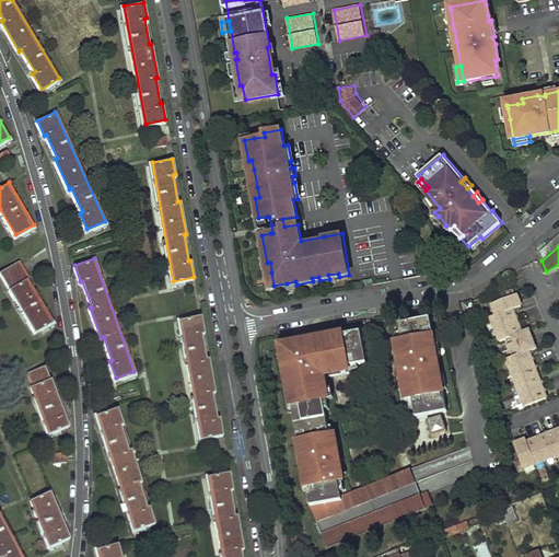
[(31,276),(20,259),(0,271),(11,288),(10,289),(35,331),(53,320),(28,278),(31,276)]
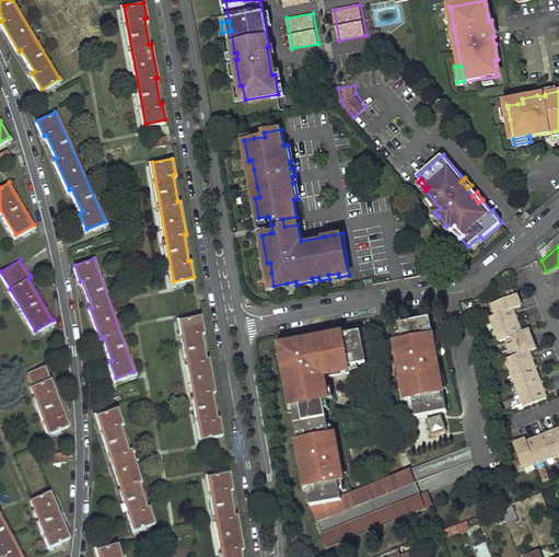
[(287,287),(287,283),(274,286),(271,273),(268,274),(271,289),(287,287)]
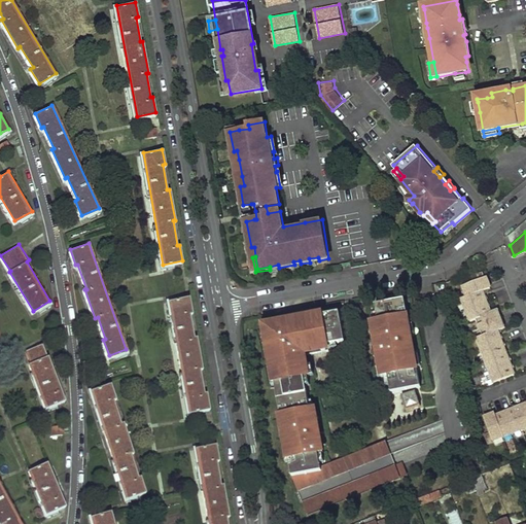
[(491,310),(483,289),(491,286),(487,275),(485,276),(483,271),(474,274),(476,280),(463,284),(467,294),(461,297),(470,320),(482,316),(483,321),(486,327),(488,333),(477,336),(494,382),(516,374),(498,329),(506,326),(499,308),(491,310)]
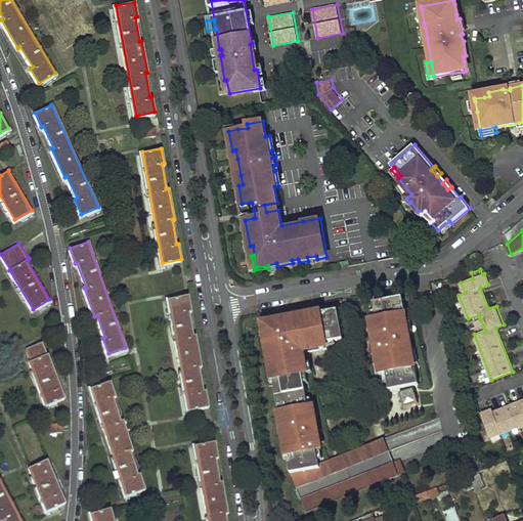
[(188,408),(207,405),(205,389),(202,389),(198,365),(201,364),(194,334),(192,334),(188,309),(190,309),(187,295),(169,298),(188,408)]
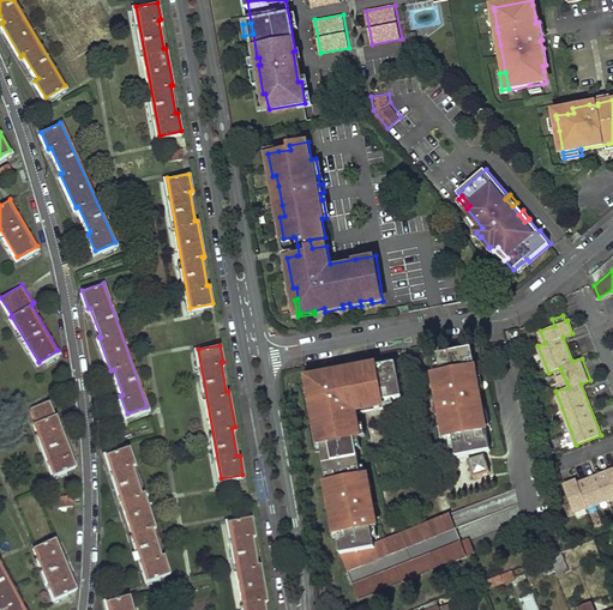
[(492,448),(473,348),(439,354),(443,374),(434,375),(439,399),(434,400),(437,412),(442,411),(446,436),(454,435),(457,456),(492,448)]
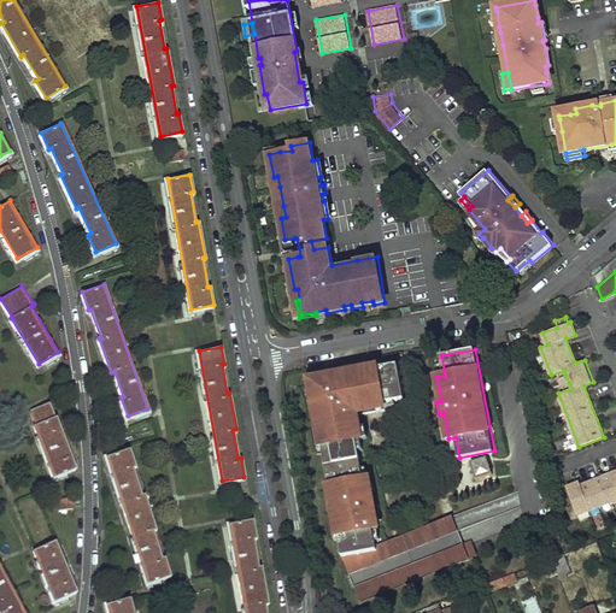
[(405,399),(399,364),(374,369),(373,367),(328,375),(328,379),(310,383),(321,440),(322,440),(332,490),(329,490),(336,529),(338,530),(342,555),(377,548),(377,544),(374,529),(371,516),(377,514),(371,477),(364,478),(357,440),(364,438),(359,413),(387,408),(386,402),(405,399)]
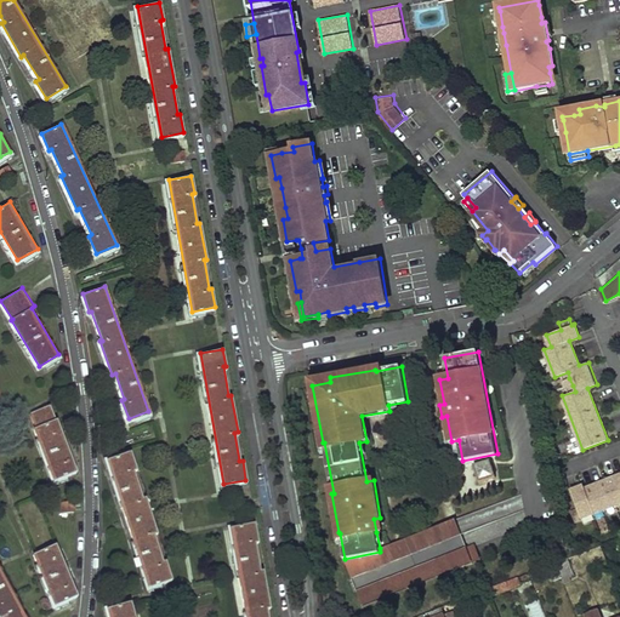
[(77,468),(57,418),(56,418),(50,404),(32,411),(38,426),(35,427),(55,478),(77,468)]
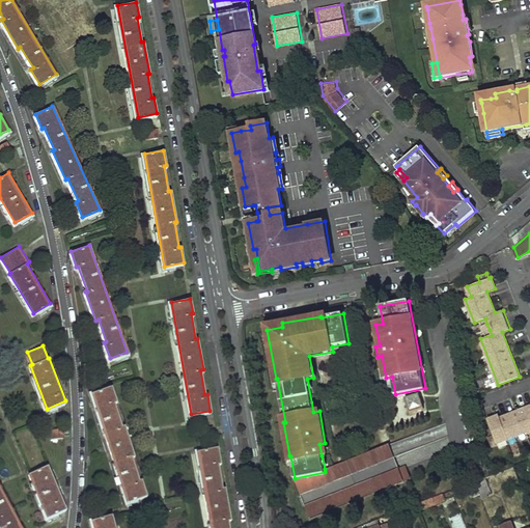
[(129,500),(146,494),(141,478),(138,479),(131,455),(133,454),(123,424),(120,424),(113,401),(115,400),(111,386),(93,393),(129,500)]
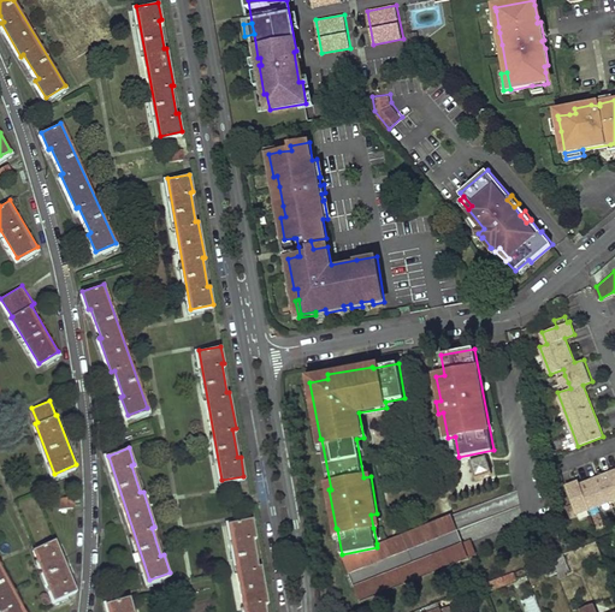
[(478,474),(494,469),(489,453),(473,458),(478,474)]
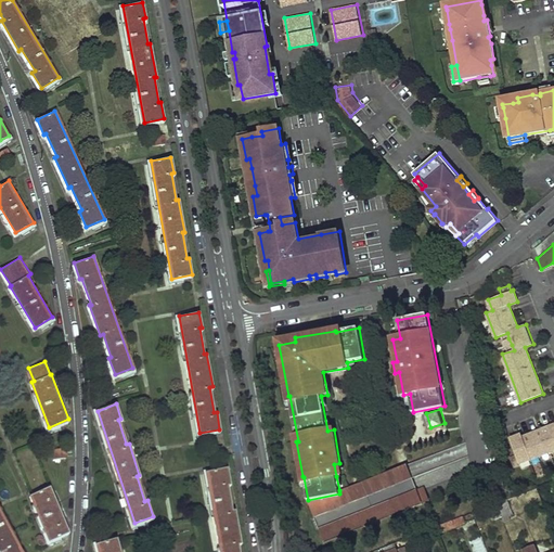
[(553,422),(520,436),(519,433),(516,434),(507,437),(513,453),(510,456),(512,465),(553,447),(553,422)]
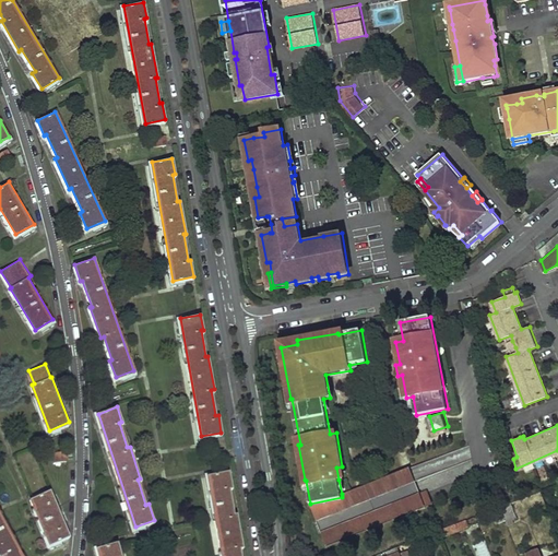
[(67,458),(67,448),(54,450),(55,460),(67,458)]
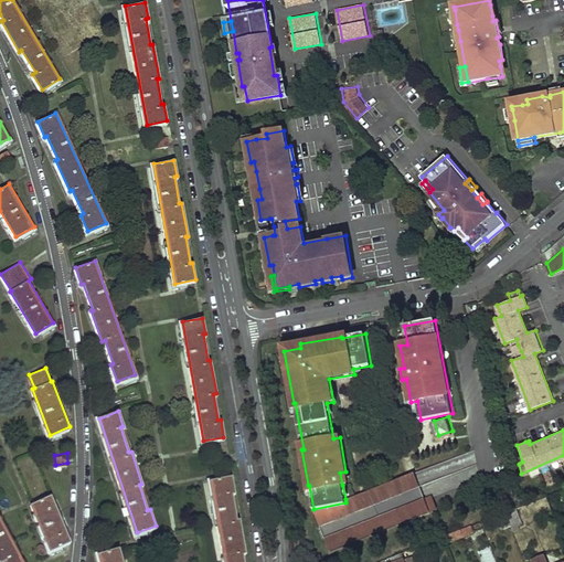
[(415,472),(346,499),(346,502),(314,509),(320,523),(421,485),(415,472)]
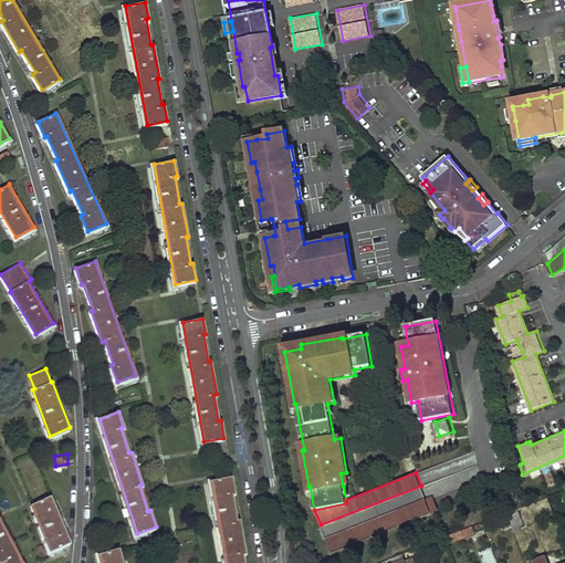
[(226,562),(243,562),(242,553),(246,552),(239,518),(237,519),(231,492),(234,491),(232,477),(211,480),(226,562)]
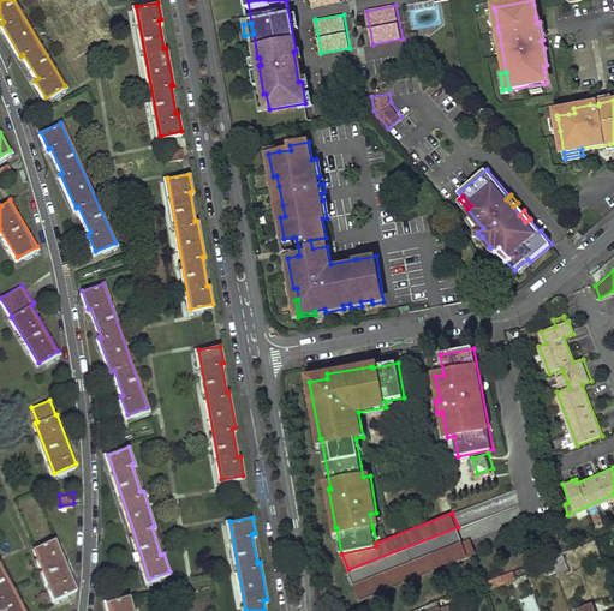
[(55,598),(76,588),(53,538),(33,549),(55,598)]
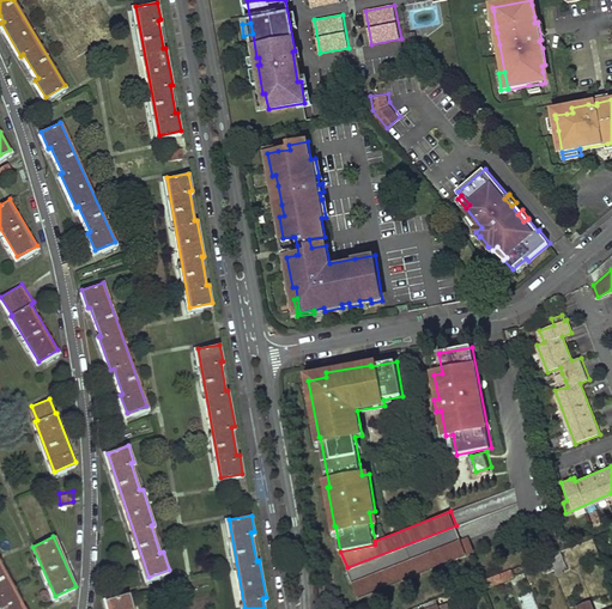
[(476,550),(471,536),(352,582),(358,596),(476,550)]
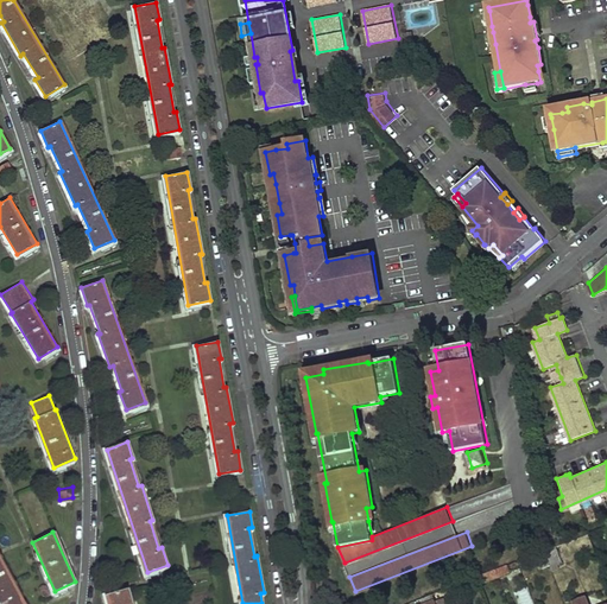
[(551,565),(554,570),(561,567),(558,561),(562,560),(556,545),(545,548),(551,565)]
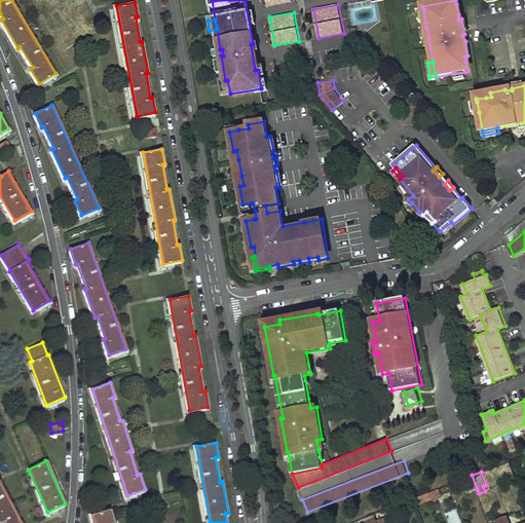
[(472,475),(462,478),(469,492),(477,489),(472,475)]
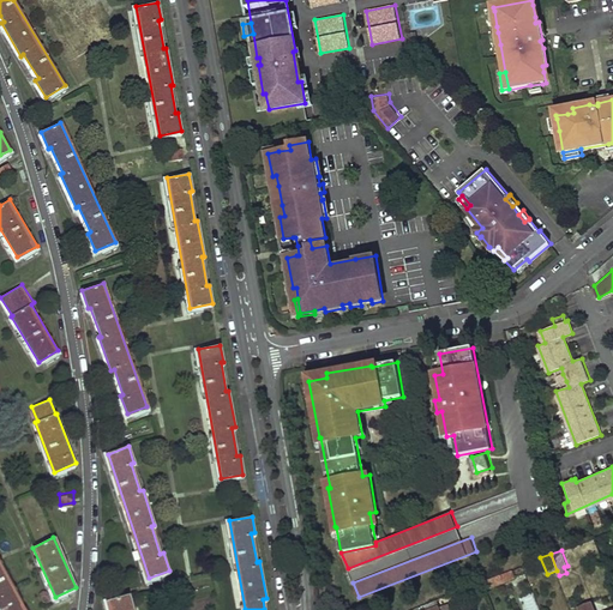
[(25,609),(0,562),(0,609),(25,609)]
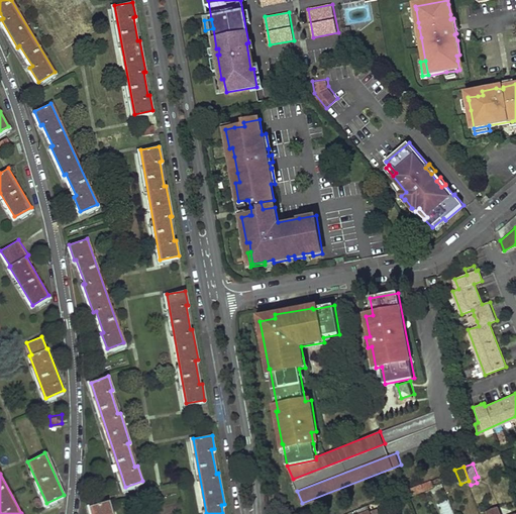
[(421,484),(424,490),(434,486),(431,480),(421,484)]
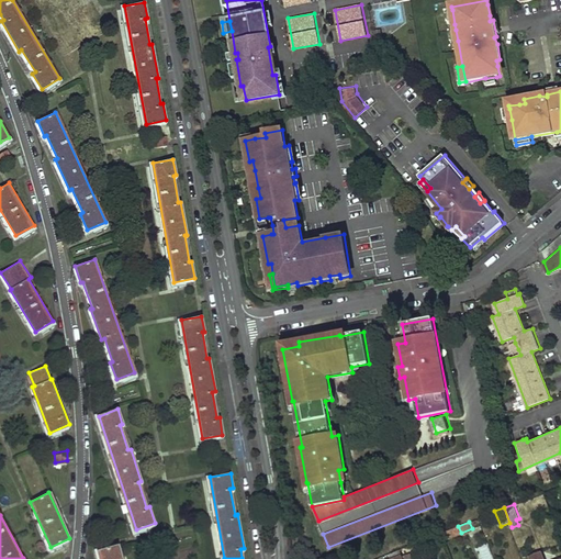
[(458,526),(441,532),(445,539),(461,533),(458,526)]
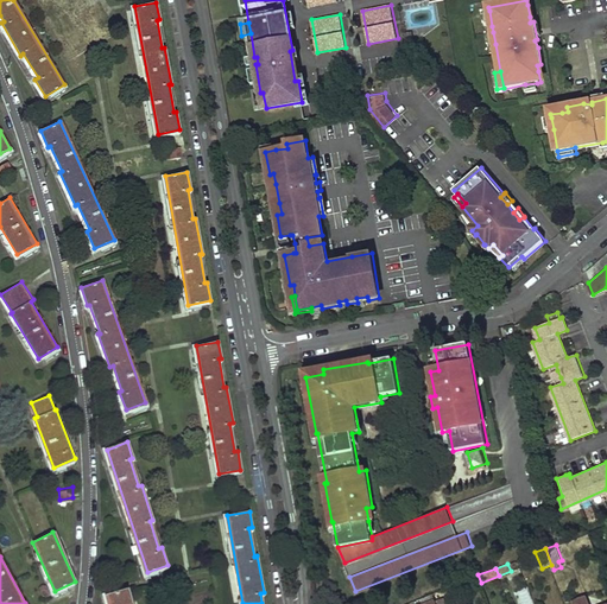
[(478,574),(465,580),(468,587),(481,583),(478,574)]
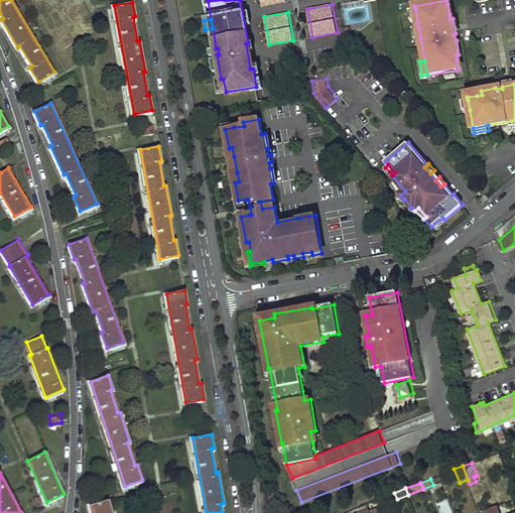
[(93,512),(112,512),(109,499),(91,505),(93,512)]
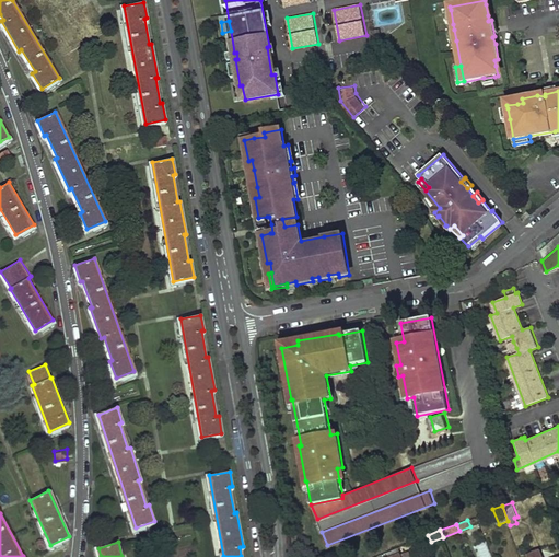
[(547,556),(543,546),(531,550),(533,556),(547,556)]
